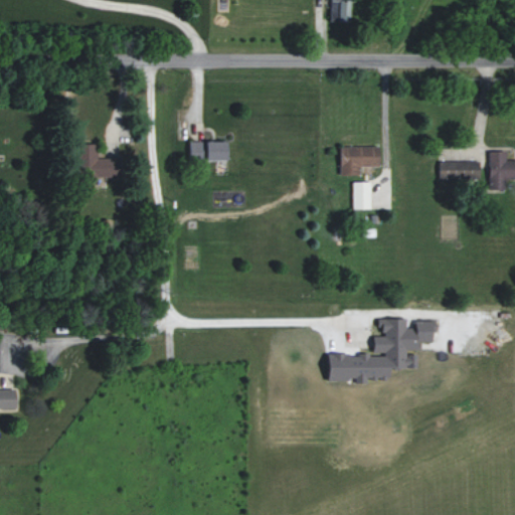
[(343,0),(330,0),(330,21),(343,21),(343,0)]
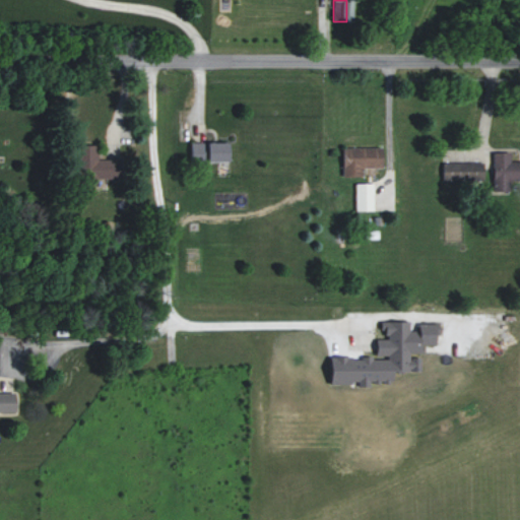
[(228,142),(190,141),(190,159),(228,160),(228,142)]
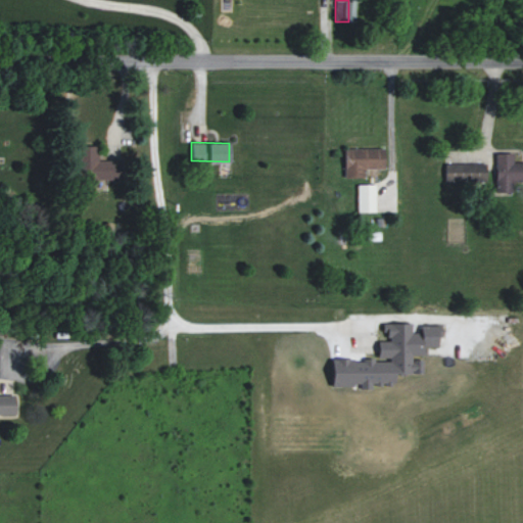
[(79,165),(95,167),(96,146),(80,146),(79,165)]
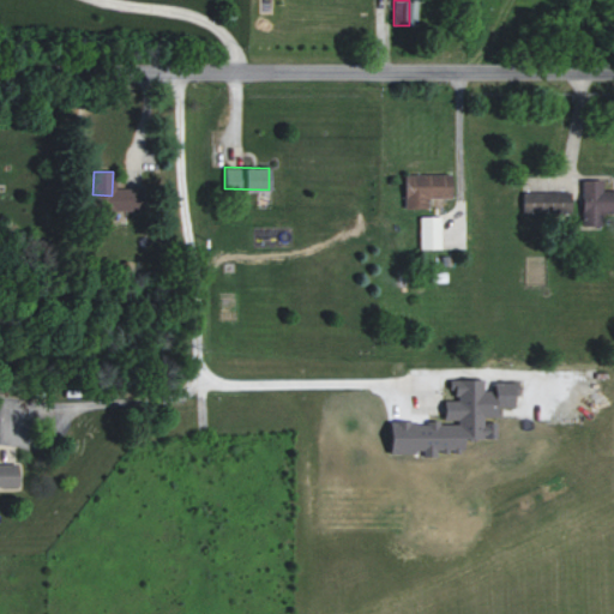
[(428,208),(428,198),(453,198),(452,174),(403,175),(404,208),(428,208)]
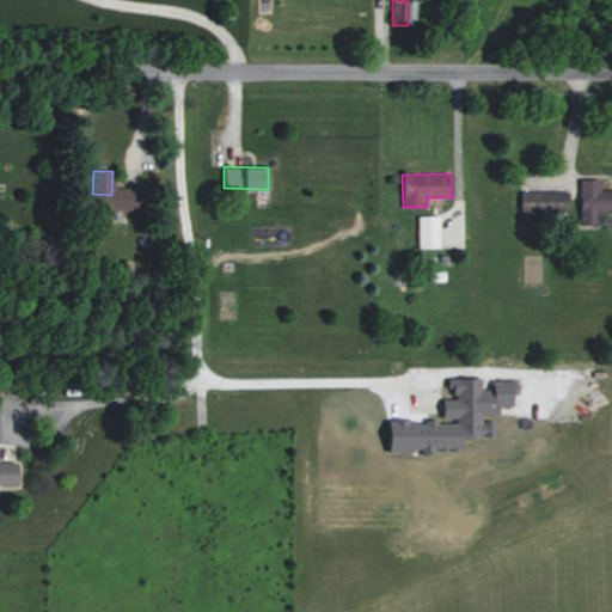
[(520,193),(520,213),(569,212),(569,191),(520,193)]
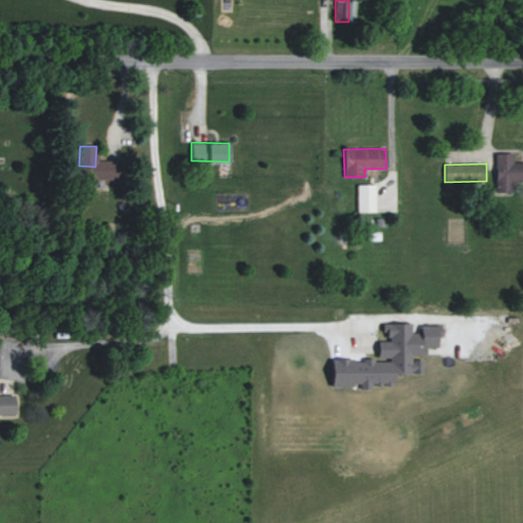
[(376,211),(376,185),(357,185),(357,211),(376,211)]
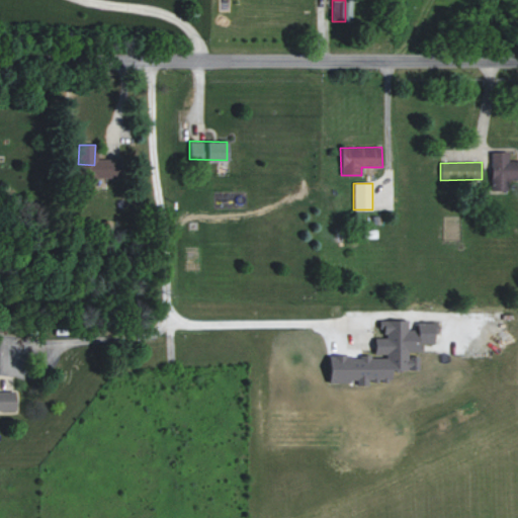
[(329,354),(328,382),(368,384),(368,381),(392,381),(393,369),(419,369),(419,356),(408,356),(408,351),(421,351),(422,343),(436,344),(437,322),(417,322),(416,331),(408,331),(408,320),(380,320),(380,338),(374,337),(373,356),(329,354)]
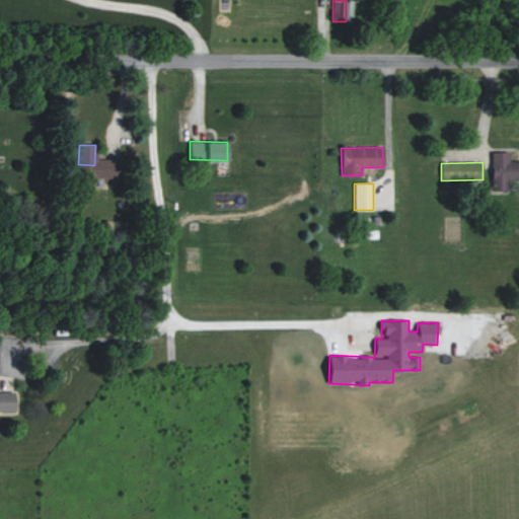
[(0,410),(15,410),(15,392),(0,391),(0,410)]
